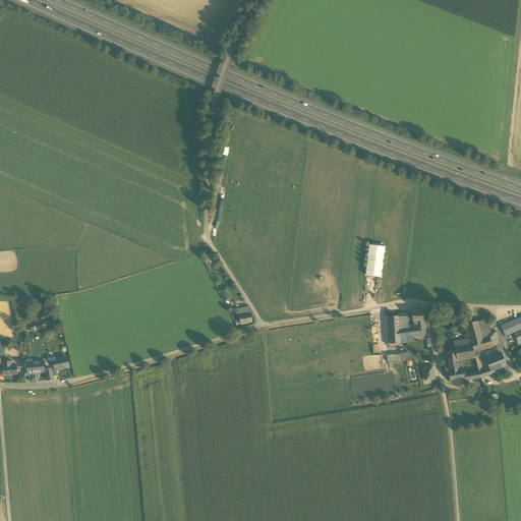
[(369,245),(366,276),(381,278),(385,247),(369,245)]
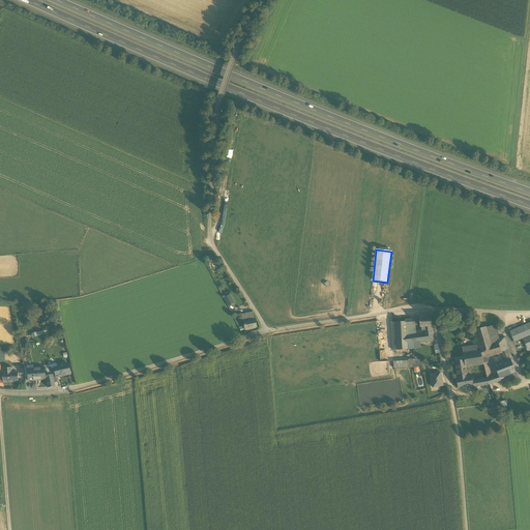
[(224,298),(228,306),(234,303),(231,297),(228,298),(227,296),(224,298)]
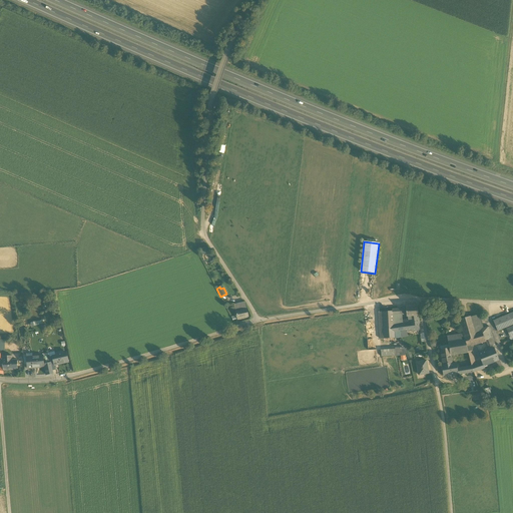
[(237,320),(248,318),(244,302),(233,305),(236,316),(237,320)]
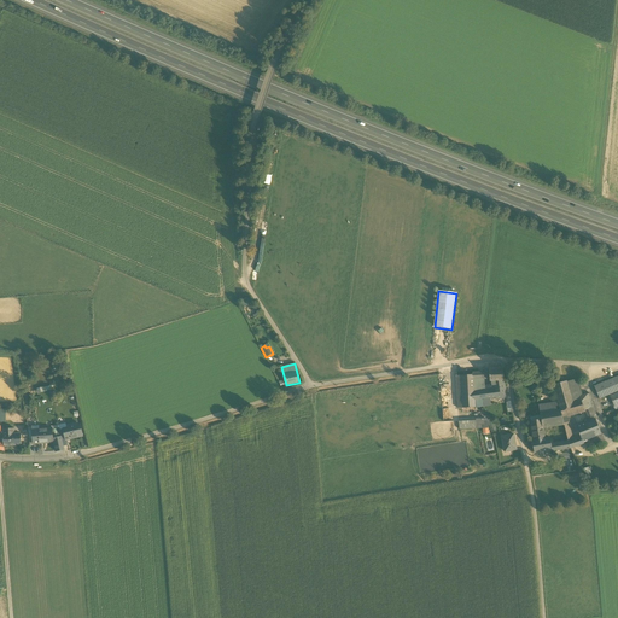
[(489,378),(490,382),(503,380),(503,369),(489,371),(489,372),(489,378)]
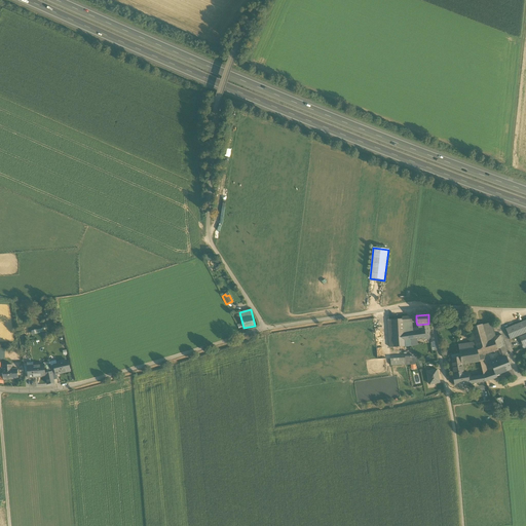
[(402,320),(392,320),(393,339),(404,338),(404,334),(403,323),(403,320),(402,320)]
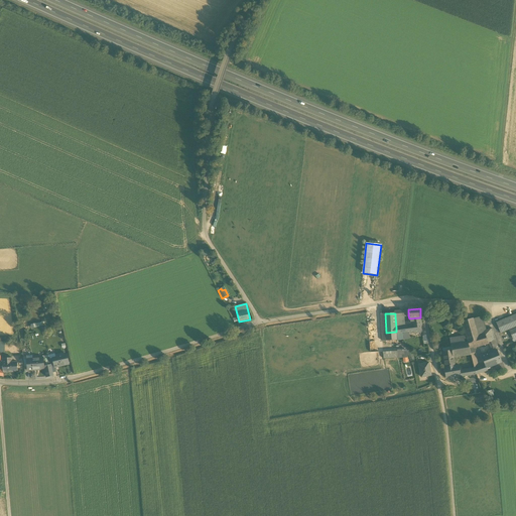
[(496,323),(500,333),(515,326),(515,313),(512,315),(509,316),(496,323)]
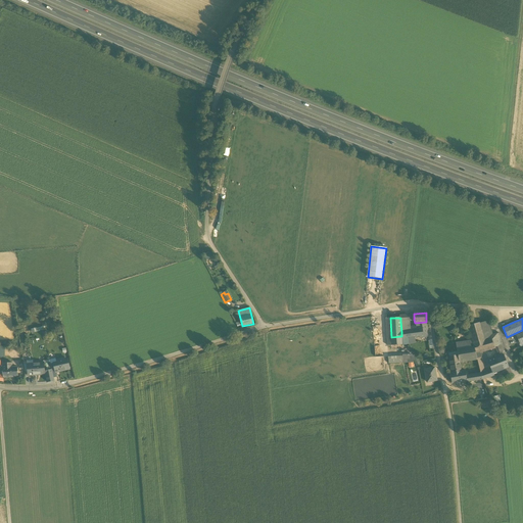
[(406,321),(400,321),(401,332),(411,331),(410,327),(410,321),(409,321),(406,321)]
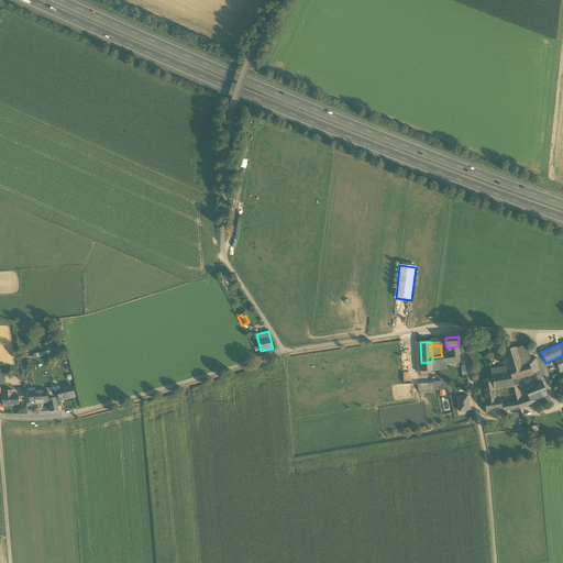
[(532,374),(533,374),(538,373),(541,371),(538,359),(534,360),(530,361),(526,345),(516,348),(504,351),(510,373),(511,379),(517,378),(532,374)]
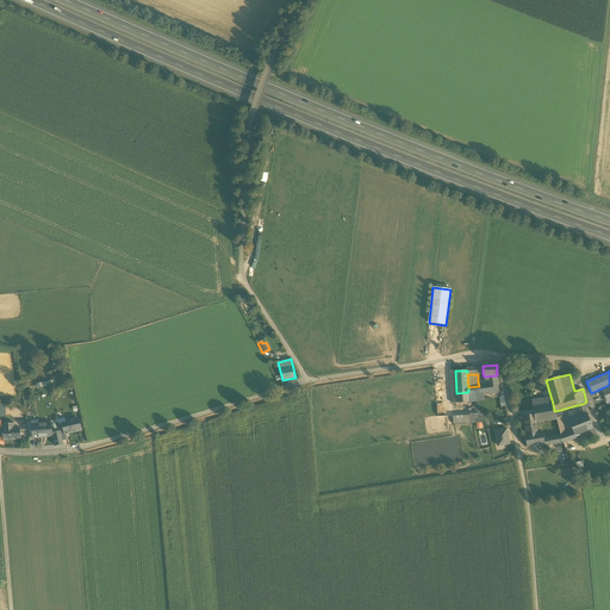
[(484,377),(484,381),(487,380),(490,392),(490,393),(499,392),(497,375),(484,377)]
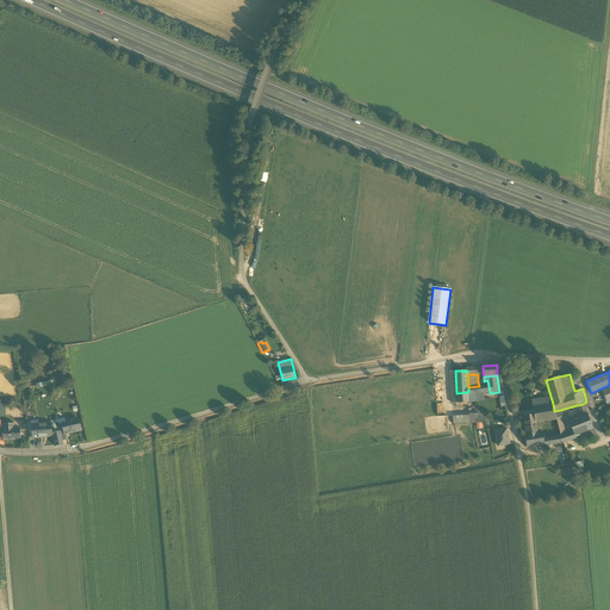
[(479,386),(468,387),(468,392),(468,402),(477,400),(477,396),(478,393),(484,393),(490,392),(487,380),(484,381),(478,381),(479,386)]
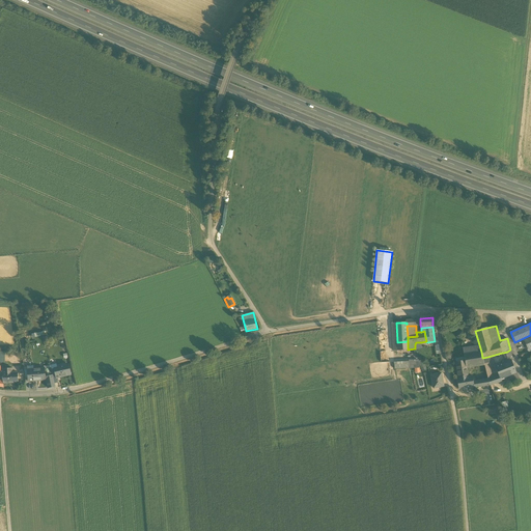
[(408,341),(397,342),(397,351),(408,350),(408,341)]
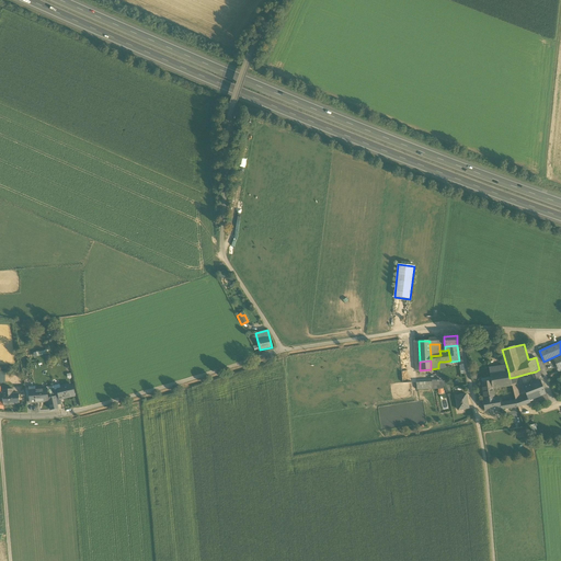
[(489,368),(490,375),(505,373),(503,365),(489,368)]
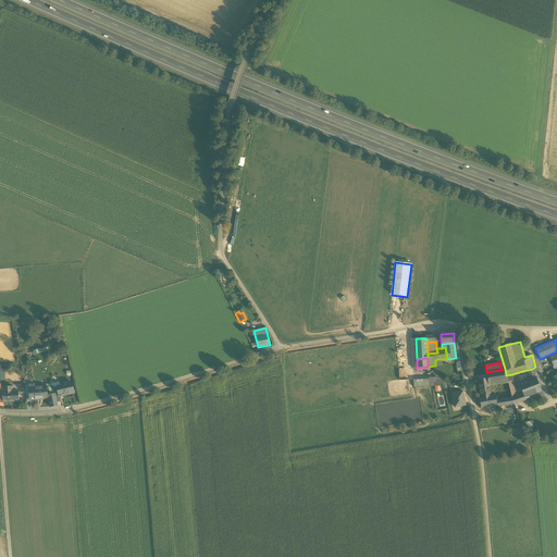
[(490,385),(508,382),(506,375),(505,369),(502,370),(486,372),(486,374),(487,380),(489,385),(490,385)]
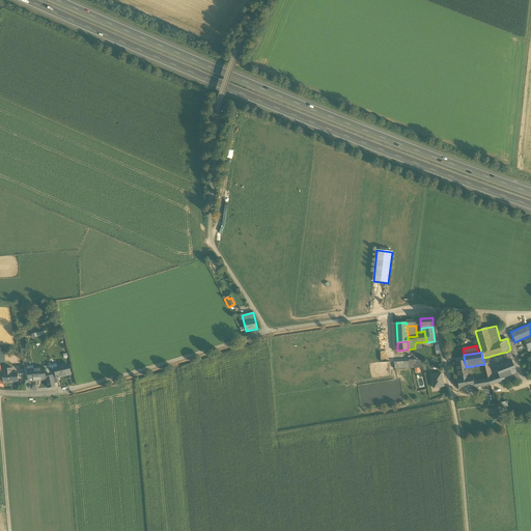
[(499,375),(500,379),(501,379),(515,372),(510,360),(506,362),(502,363),(505,371),(499,373),(499,375)]
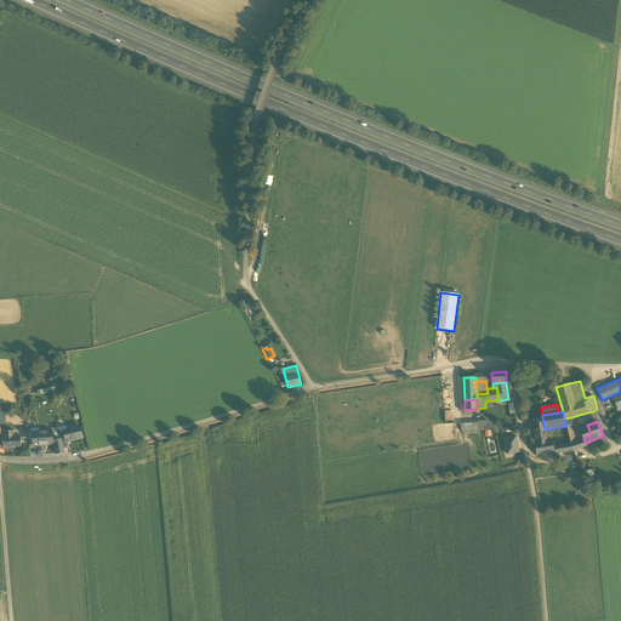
[(534,425),(536,443),(547,440),(546,429),(545,429),(543,423),(534,425)]
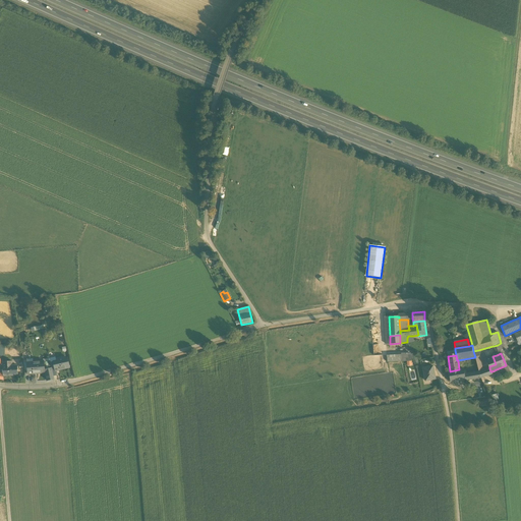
[(476,363),(479,372),(481,378),(484,377),(483,370),(479,355),(475,356),(475,357),(476,363)]
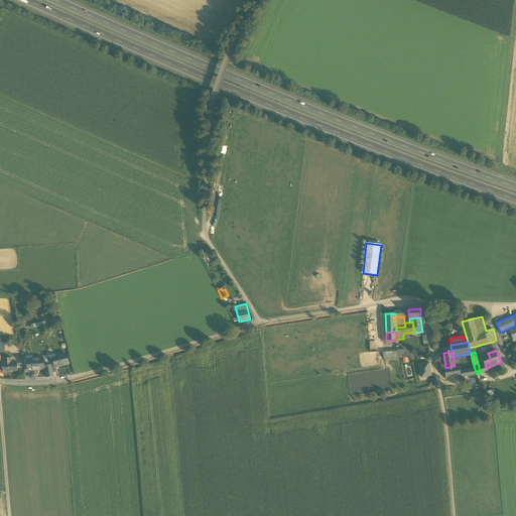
[(481,355),(485,363),(491,361),(488,353),(483,355),(483,354),(481,355)]
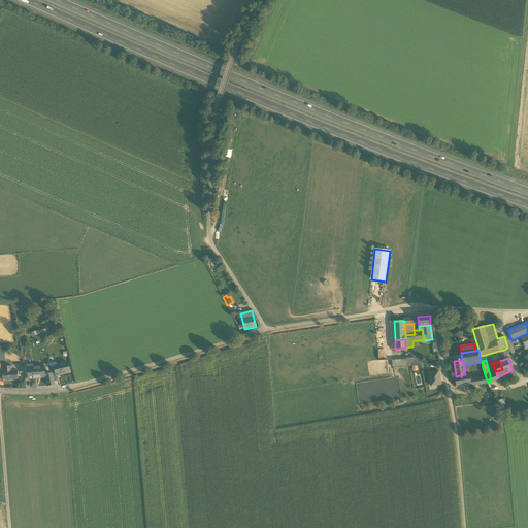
[(56,376),(57,375),(63,374),(63,373),(70,372),(68,363),(57,365),(57,366),(54,366),(56,376)]
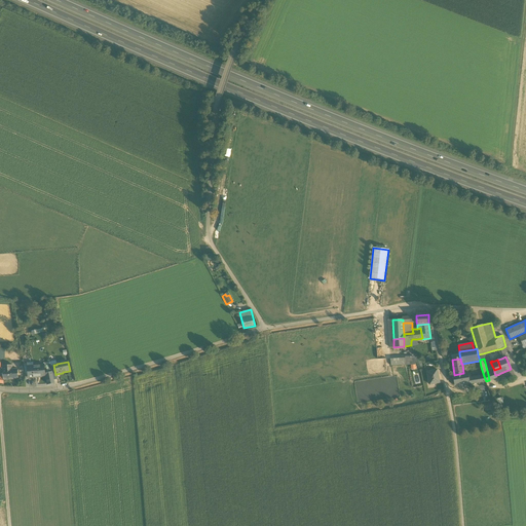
[(3,378),(3,380),(4,380),(17,379),(17,369),(12,370),(12,365),(3,366),(3,376),(3,378)]
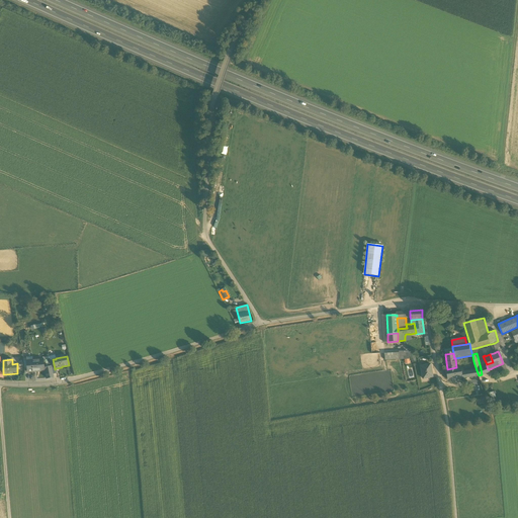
[(32,360),(33,371),(45,370),(45,367),(42,361),(39,361),(39,359),(32,360)]
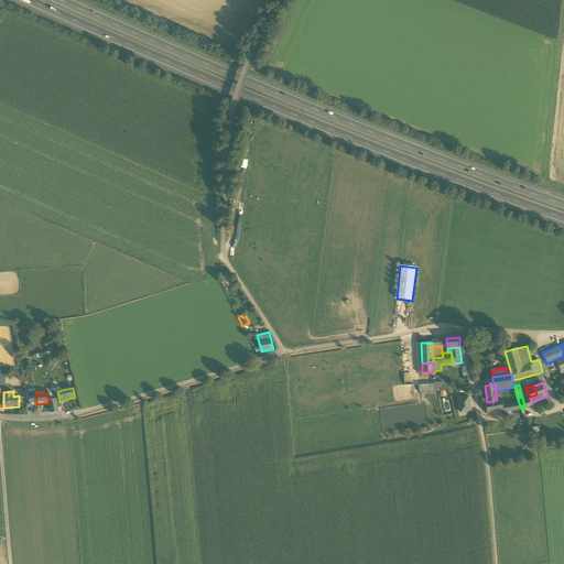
[(46,392),(46,393),(49,400),(56,399),(54,392),(54,391),(46,392)]
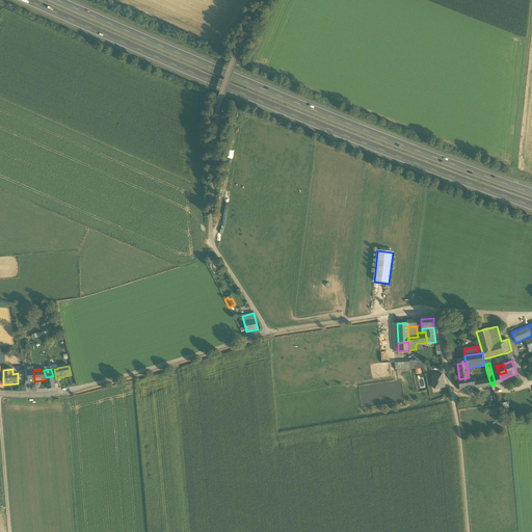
[(431,376),(434,390),(445,387),(442,374),(431,376)]
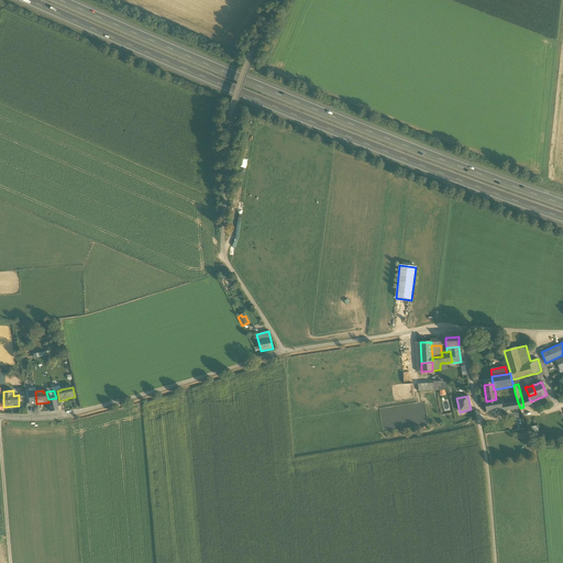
[(56,398),(48,399),(48,403),(51,411),(58,409),(57,407),(56,398)]
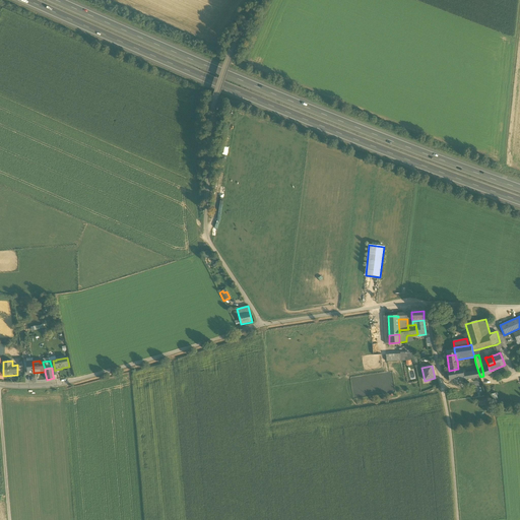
[(462,368),(458,369),(449,371),(448,371),(449,381),(464,379),(463,374),(462,368)]
